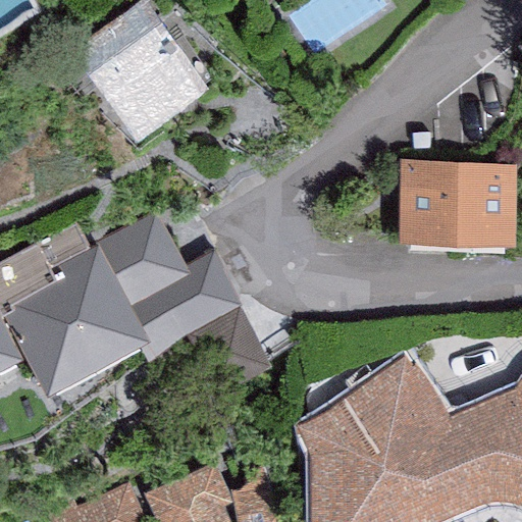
[(146,0),(136,0),(66,53),(133,140),(209,83),(146,0)]
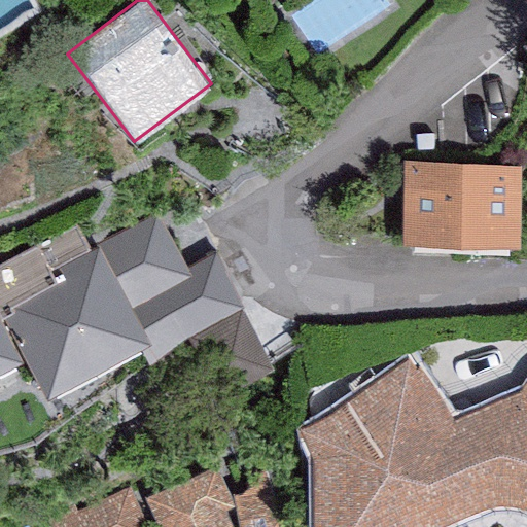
[(521,162),(402,160),(401,240),(519,242),(521,162)]
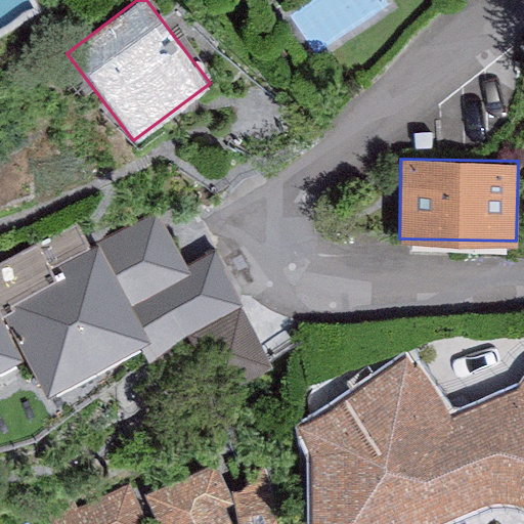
[(184,265),(155,209),(87,244),(75,219),(46,234),(48,238),(38,244),(0,262),(0,316),(0,318),(6,315),(46,392),(138,345),(144,357),(182,338),(212,395),(273,363),(214,250),(184,265)]
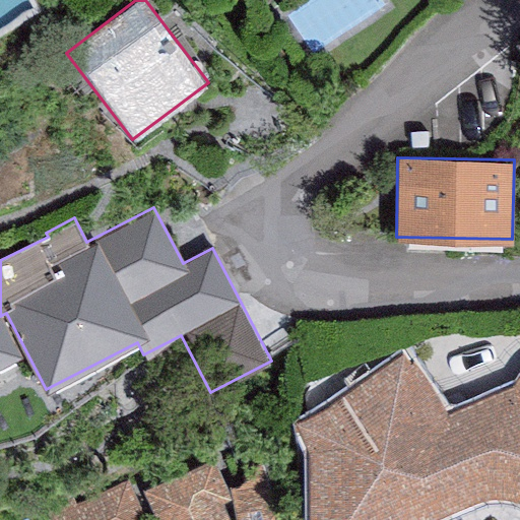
[(0,316),(0,314),(0,368),(22,356),(0,316)]
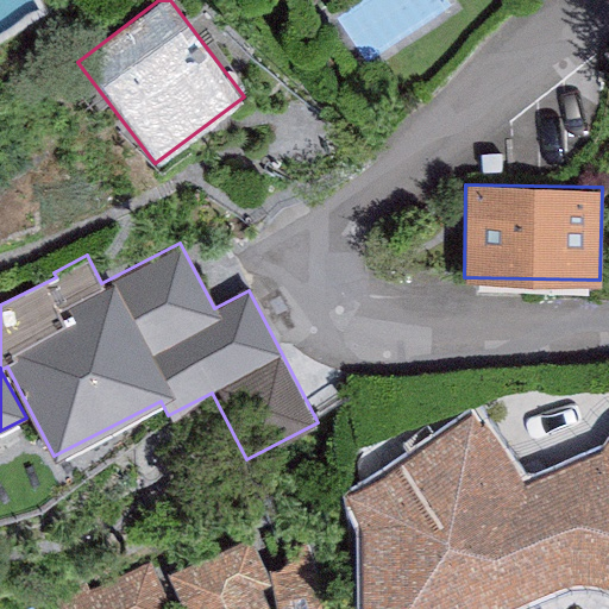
[(376,481),(344,493),(363,528),(364,608),(506,608),(544,594),(564,584),(576,582),(588,582),(598,583),(608,588),(608,435),(600,452),(525,485),(485,425),(481,427),(472,413),(376,481)]
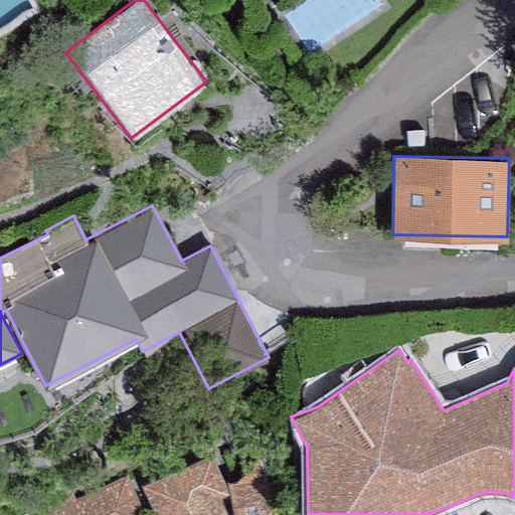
[(211,454),(142,484),(155,514),(225,514),(219,499),(229,494),(211,454)]
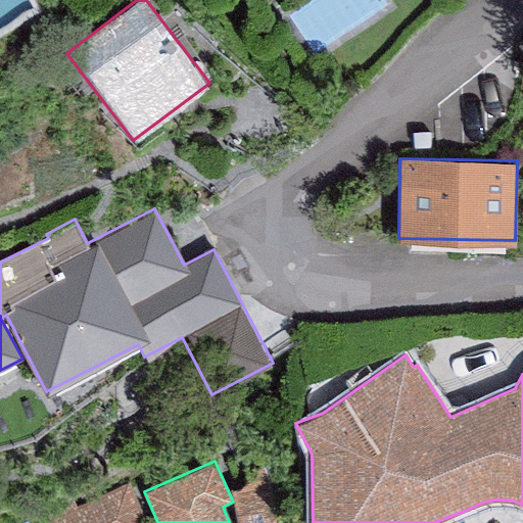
[(231,489),(237,522),(277,522),(269,479),(231,489)]
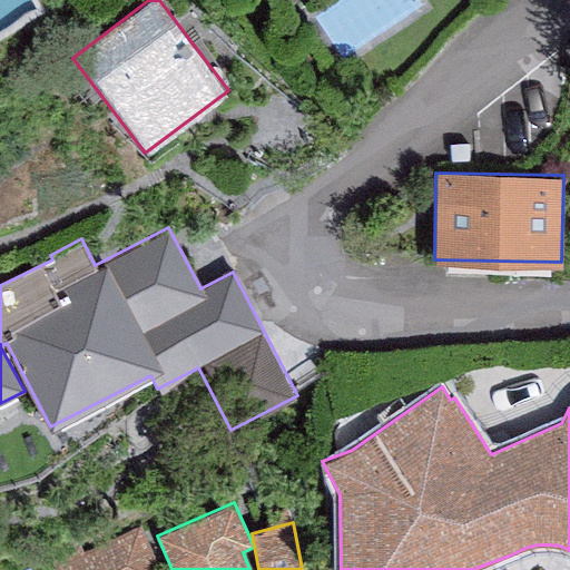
[(78,542),(27,564),(29,569),(158,569),(140,527),(82,551),(78,542)]
